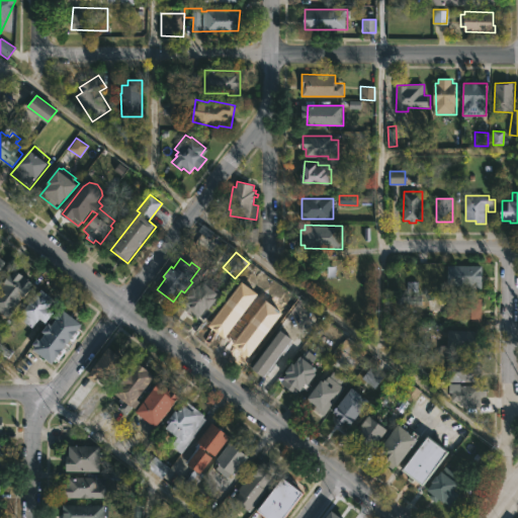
[(483,287),(448,287),(449,265),(484,265),(483,287)]
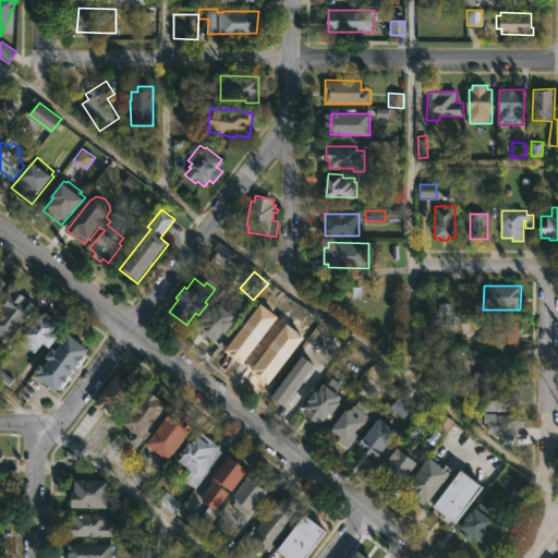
[(17,290),(37,305),(33,310),(35,312),(17,331),(19,334),(11,343),(0,335),(0,310),(5,304),(4,303),(12,293),(14,294),(17,290)]
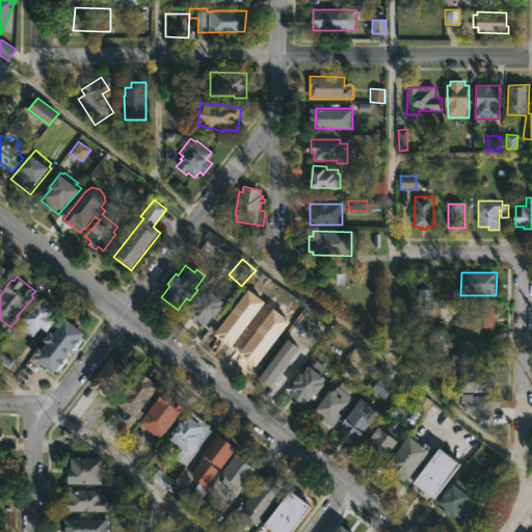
[(209,289),(224,300),(221,303),(223,306),(215,317),(213,316),(210,320),(212,321),(209,325),(206,322),(203,325),(187,314),(201,293),(204,295),(209,289)]
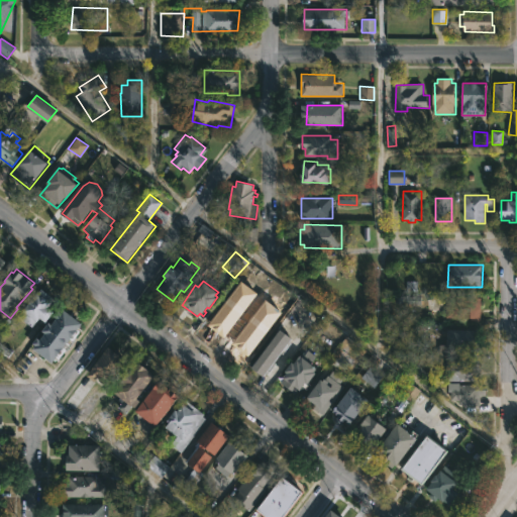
[(42,287),(61,302),(46,321),(40,317),(37,320),(36,319),(32,325),(18,315),(37,290),(39,291),(42,287)]
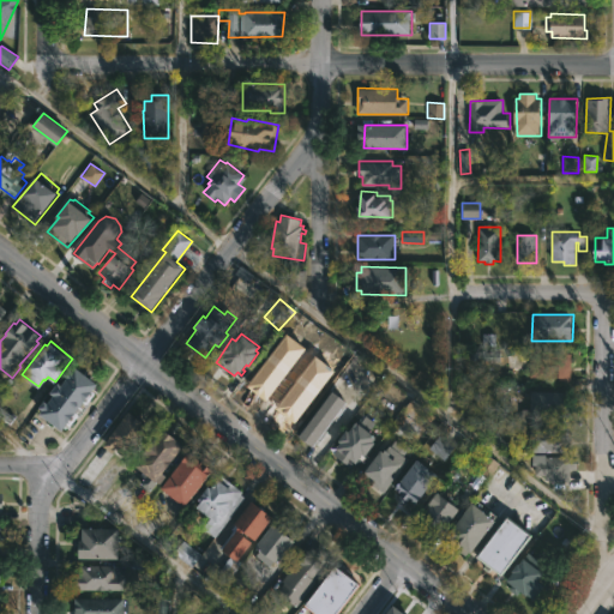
[(272,353),(287,365),(284,368),(287,371),(270,392),(266,390),(265,391),(251,380),(252,379),(251,378),(254,372),(252,369),(260,359),(263,361),(272,353)]
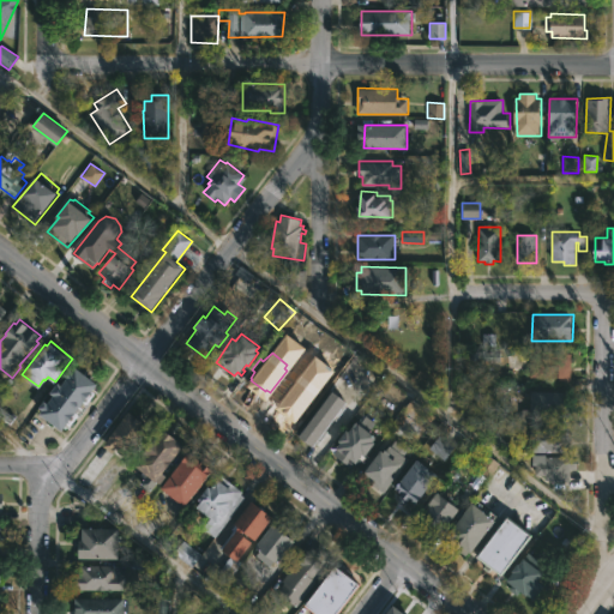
[(571,369),(571,381),(560,380),(560,378),(529,378),(530,353),(572,354),(571,369)]
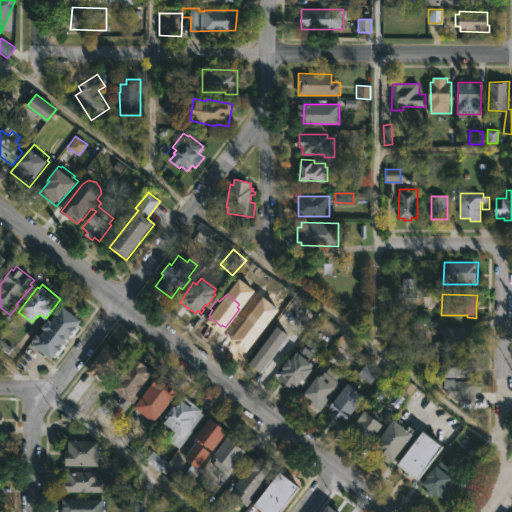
[(60,305),(63,307),(64,306),(82,320),(77,326),(79,327),(72,336),(70,335),(64,344),(65,345),(58,354),(57,353),(52,359),(46,353),(44,356),(37,351),(39,349),(34,344),(36,342),(33,339),(37,334),(40,336),(46,329),(43,327),(49,318),(52,321),(57,314),(55,312),(60,305)]
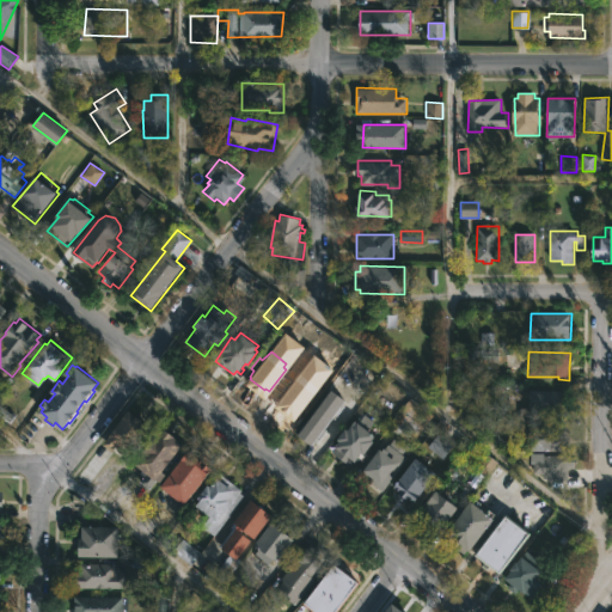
[(568,407),(568,414),(534,414),(533,421),(521,421),(521,407),(530,407),(530,389),(568,390),(568,407)]
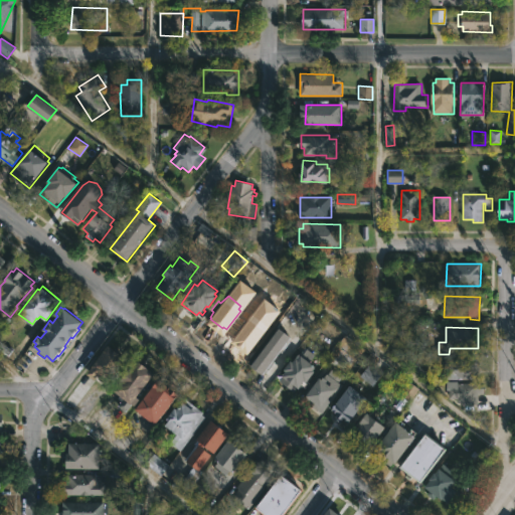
[(293,338),(265,375),(253,367),(282,329),(293,338)]
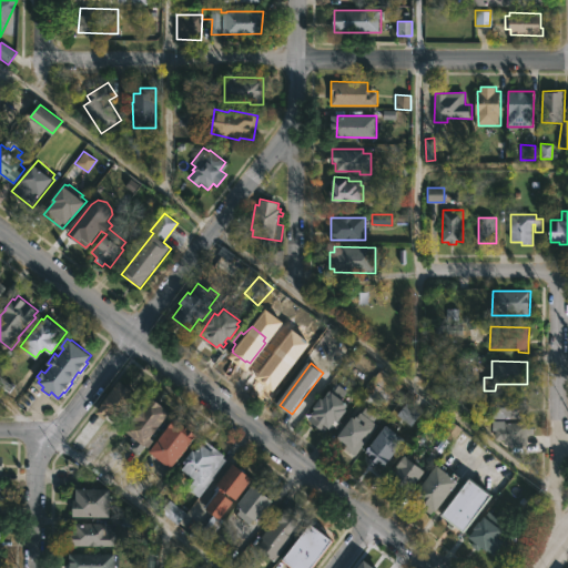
[(140,397),(120,424),(109,416),(105,421),(97,414),(120,382),(140,396),(140,397)]
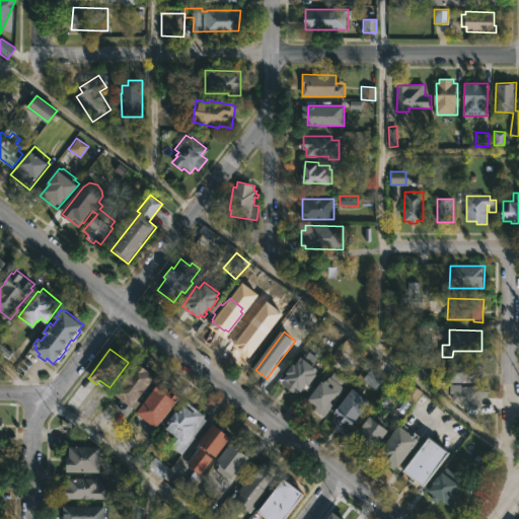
[(312,363),(319,369),(316,373),(318,374),(303,391),(300,389),(296,394),(282,383),(289,373),(287,372),(294,362),(296,364),(307,349),(317,357),(312,363)]
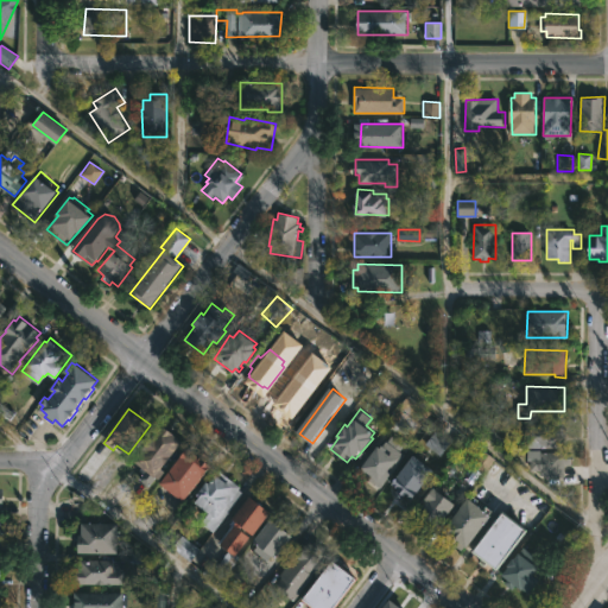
[(563,447),(525,447),(525,423),(563,423),(563,447)]
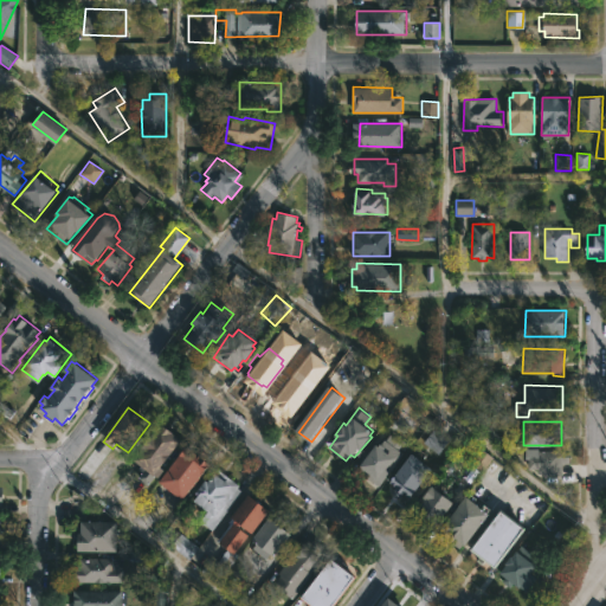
[(166,471),(152,489),(137,479),(144,469),(134,462),(161,425),(184,440),(163,469),(166,471)]
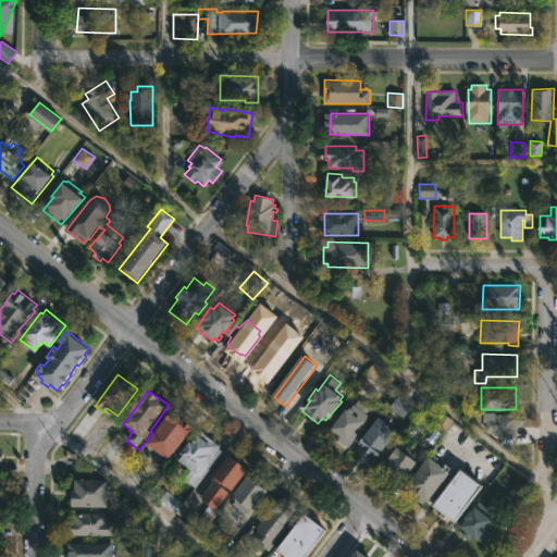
[(390,408),(404,417),(410,404),(396,396),(390,408)]
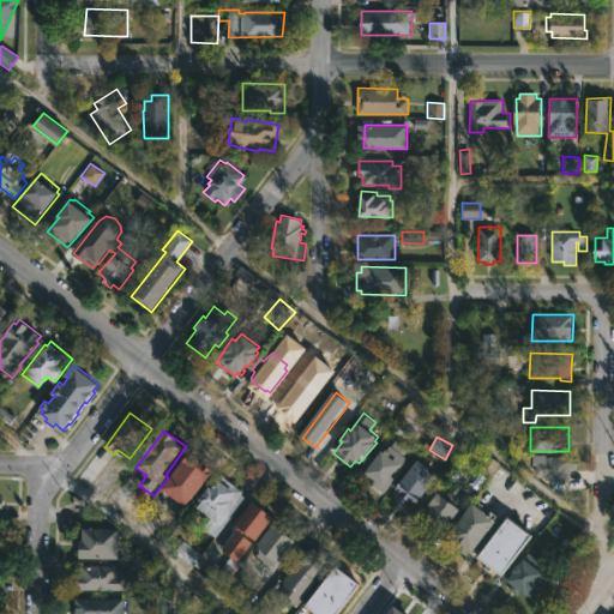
[(415,453),(385,494),(365,477),(384,451),(386,453),(395,439),(415,453)]
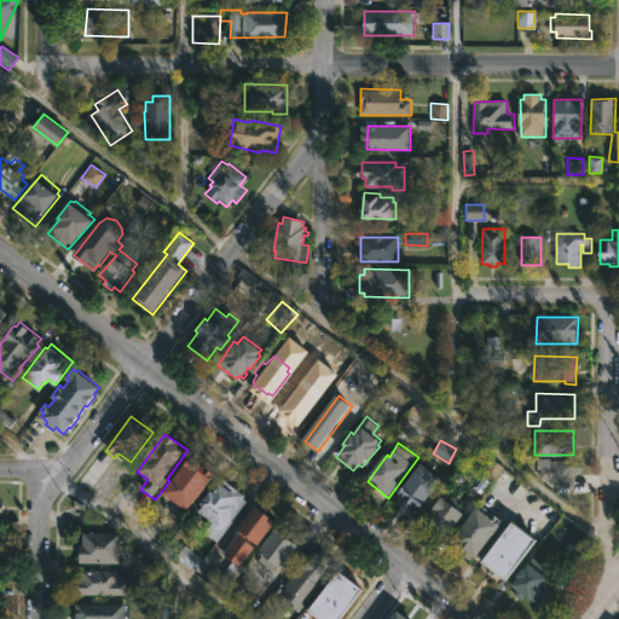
[(191,508),(189,512),(165,492),(192,457),(217,476),(191,508)]
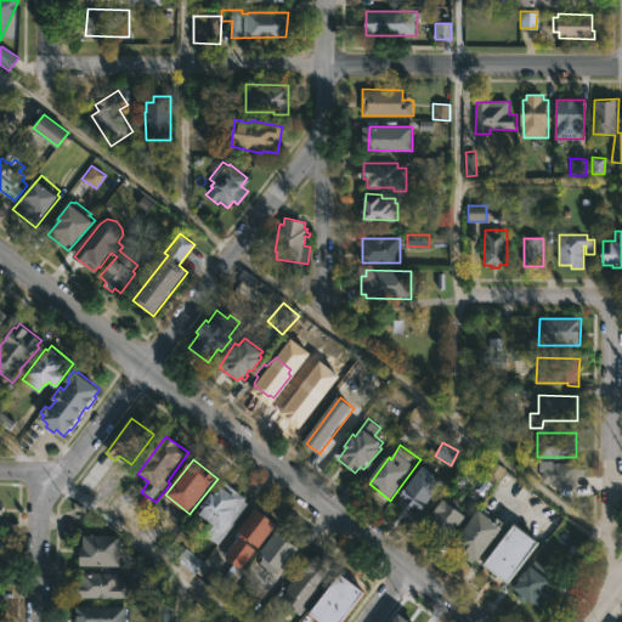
[(495,485),(505,470),(492,459),(481,474),(495,485)]
